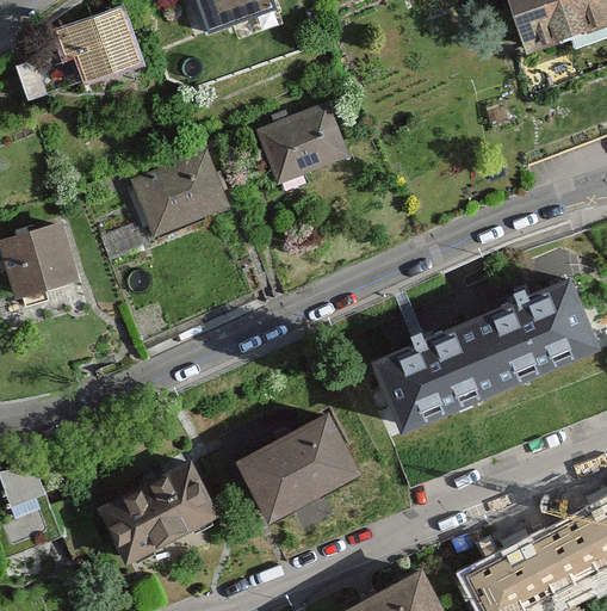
[(262,14),(255,0),(194,0),(210,36),(262,14)]
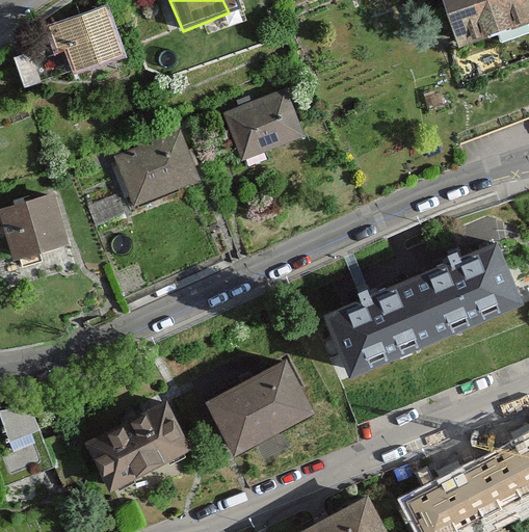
[(528,0),(448,0),(466,50),(528,27),(528,0)]
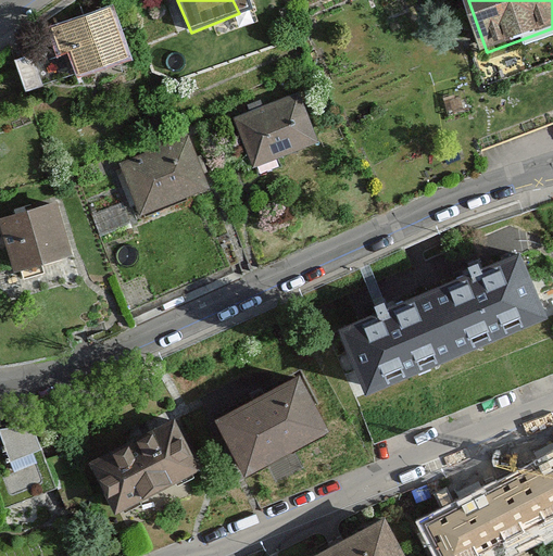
[(110,3),(55,26),(76,76),(130,53),(110,3)]
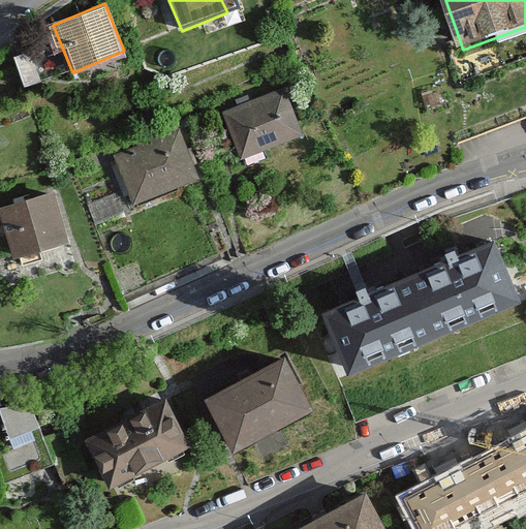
[(39,45),(22,51),(30,81),(48,75),(39,45)]
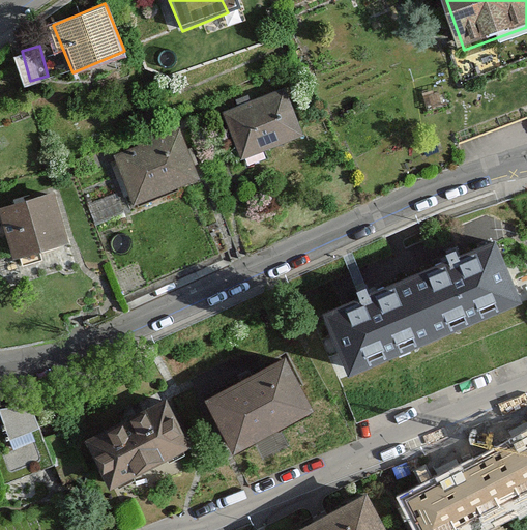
[(287,91),(227,117),(245,160),(305,136),(287,91)]
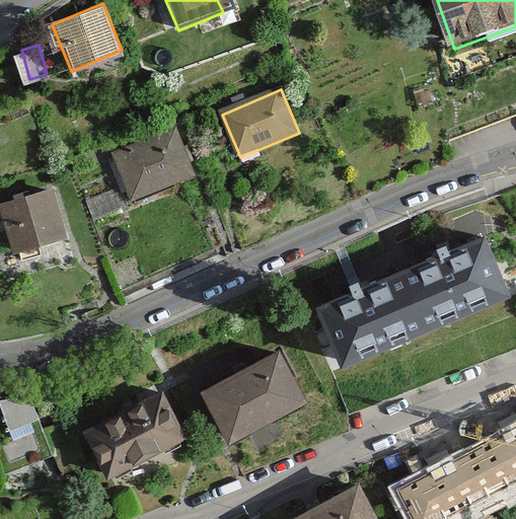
[(180,124),(109,152),(131,203),(201,174),(180,124)]
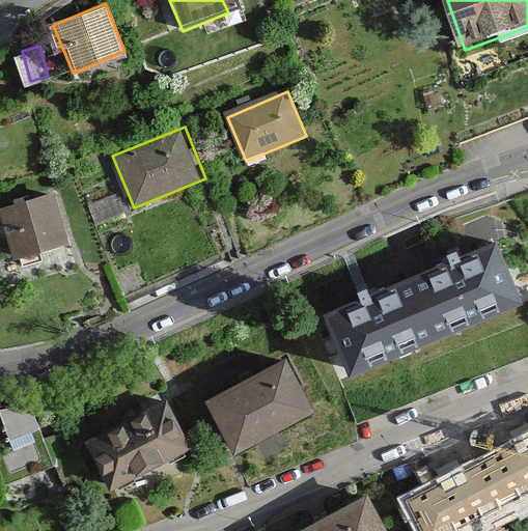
[(68,243),(52,192),(1,208),(17,259),(68,243)]
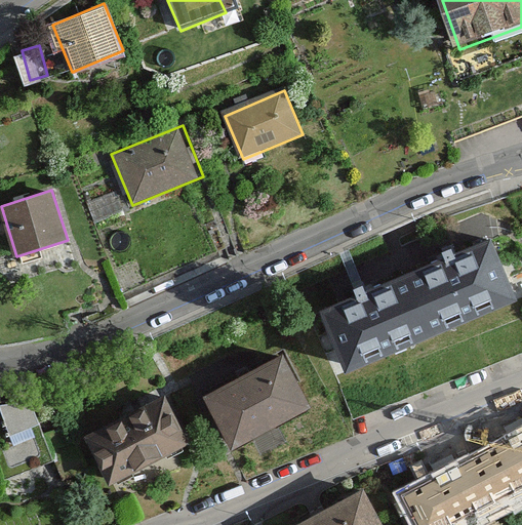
[(331,313),(355,371),(518,305),(494,246),(369,297),(331,313)]
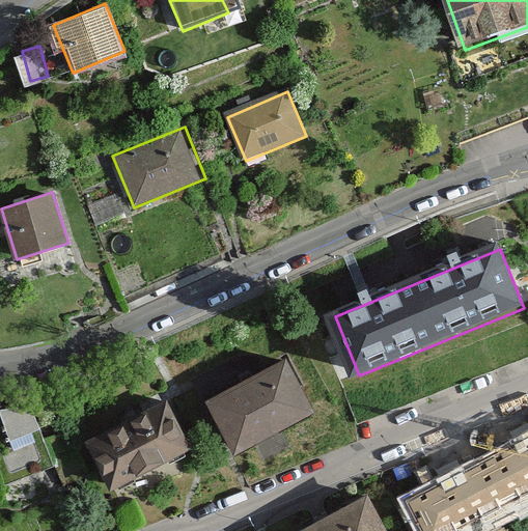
[(207,404),(232,453),(313,413),(287,364),(207,404)]
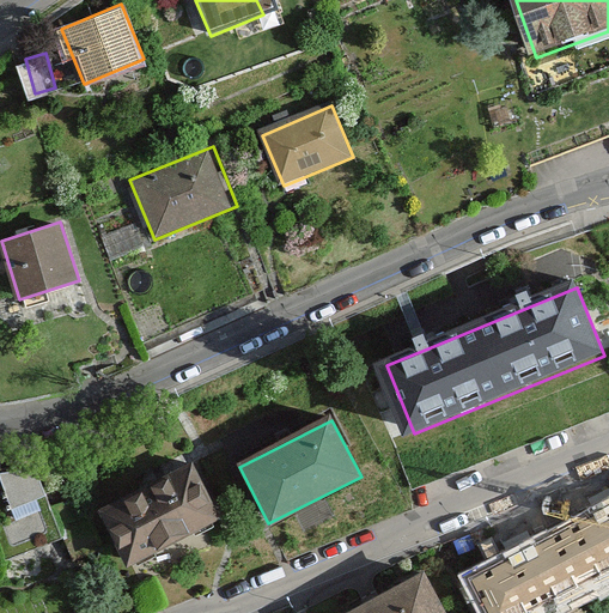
[(193,455),(92,505),(122,565),(223,514),(193,455)]
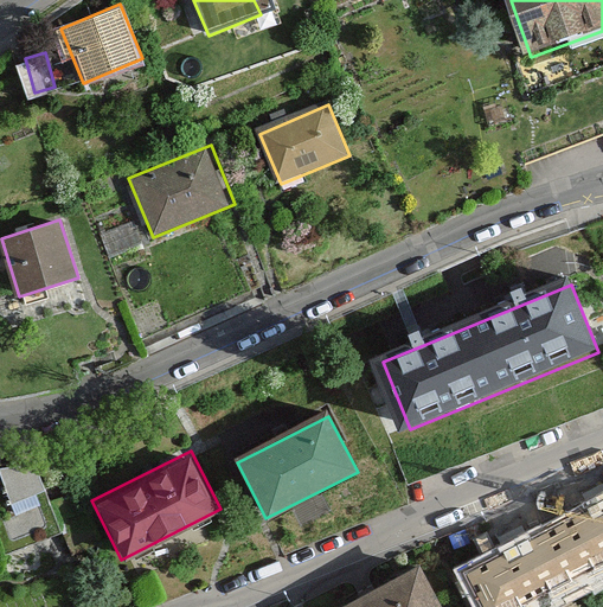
[(39,471),(2,486),(15,515),(51,499),(39,471)]
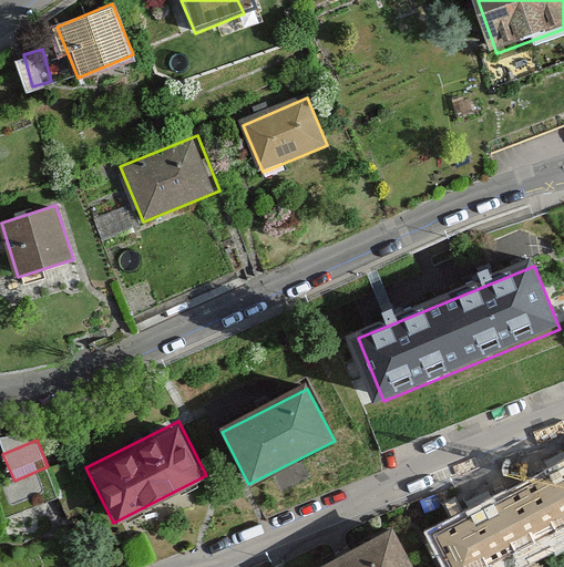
[(455,566),(491,566),(563,528),(563,466),(438,534),(455,566)]
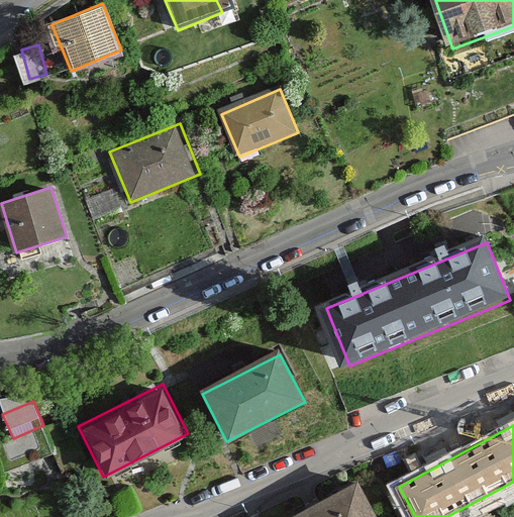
[(372,516),(351,480),(282,516),(372,516)]
